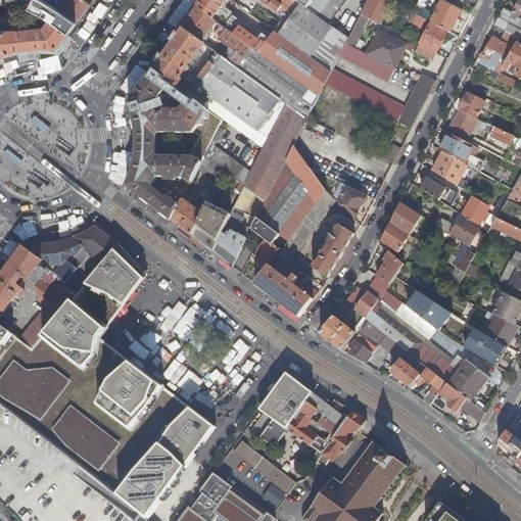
[(47,17),(47,16),(53,9),(50,6),(52,4),(45,0),(31,0),(28,6),(31,8),(47,17)]
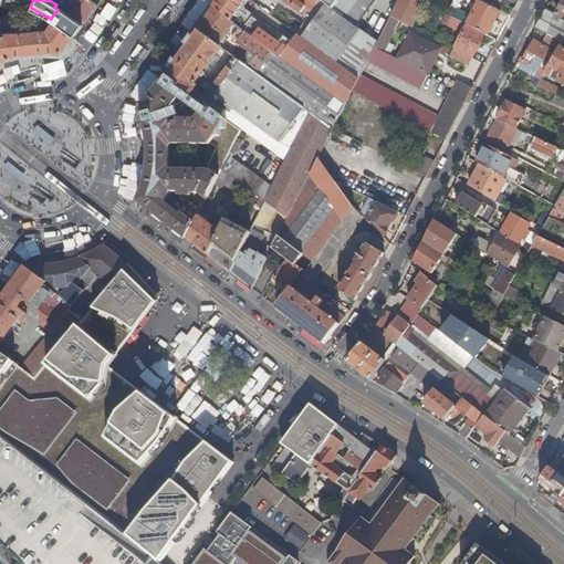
[(65,0),(62,4),(59,1),(56,4),(56,6),(80,22),(94,3),(90,0),(65,0)]
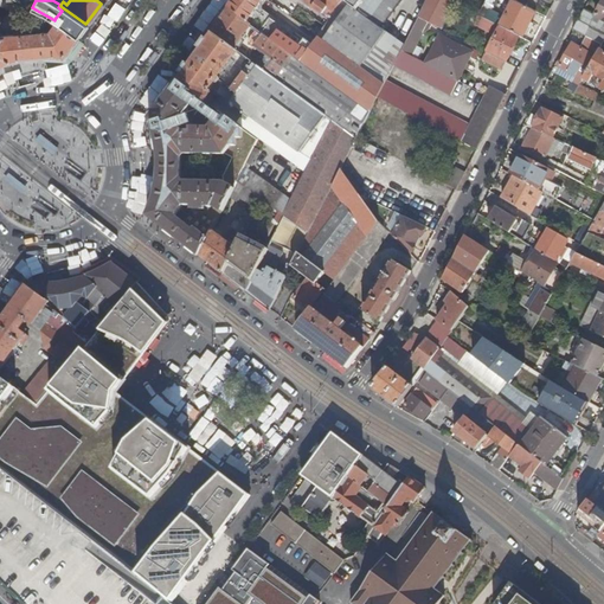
[(256,6),(259,0),(231,0),(226,7),(257,31),(262,24),(265,26),(268,24),(275,30),(278,25),(268,17),(269,15),(256,6)]
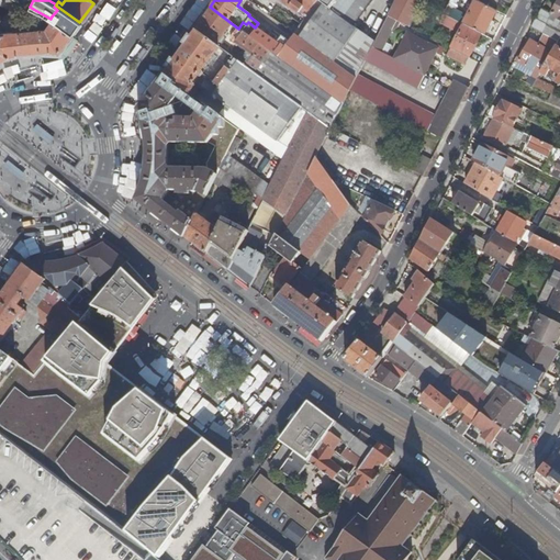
[(306,10),(314,0),(278,0),(299,15),(304,8),(306,10)]
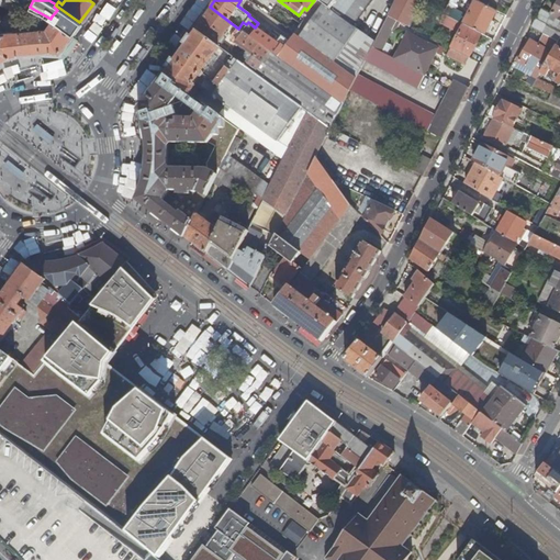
[(321,3),(339,15),(350,0),(317,0),(321,3)]
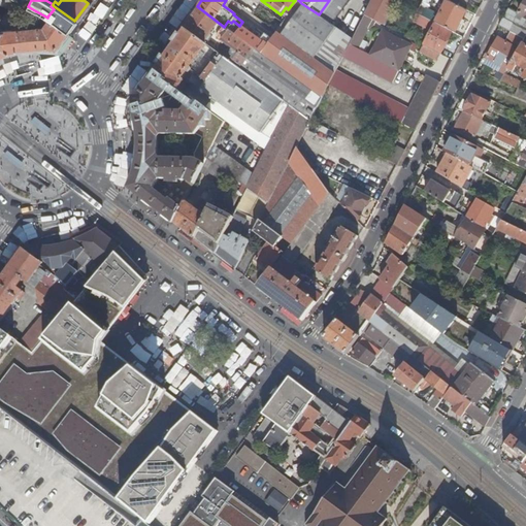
[(329,0),(319,14),(330,23),(346,0),(329,0)]
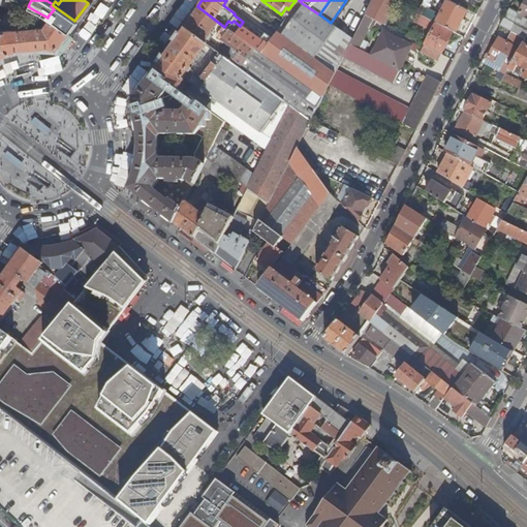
[(369,0),(363,13),(382,24),(395,1),(393,0),(369,0)]
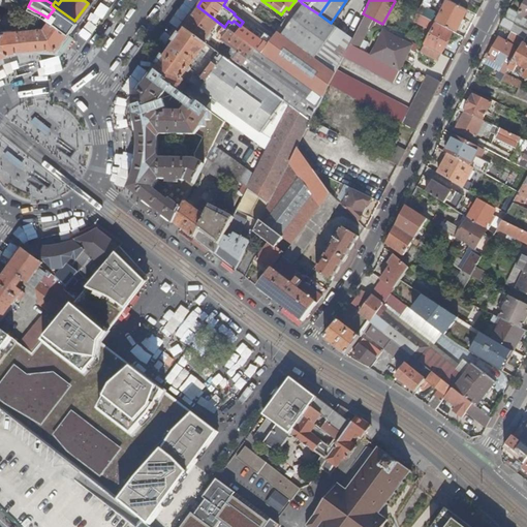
[(395,0),(414,10),(415,10),(421,0),(395,0)]
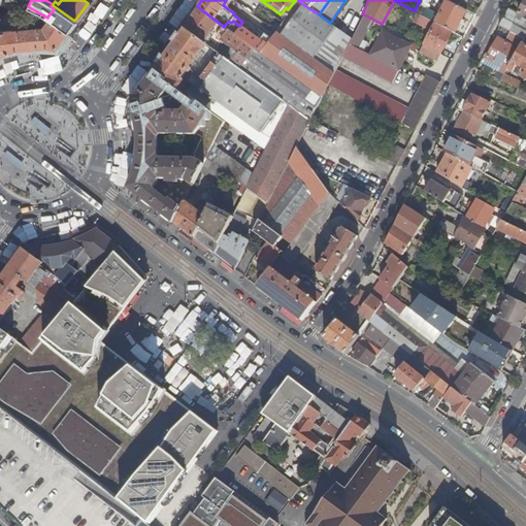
[(442,0),(432,21),(450,29),(452,30),(464,7),(462,6),(450,0),(442,0)]
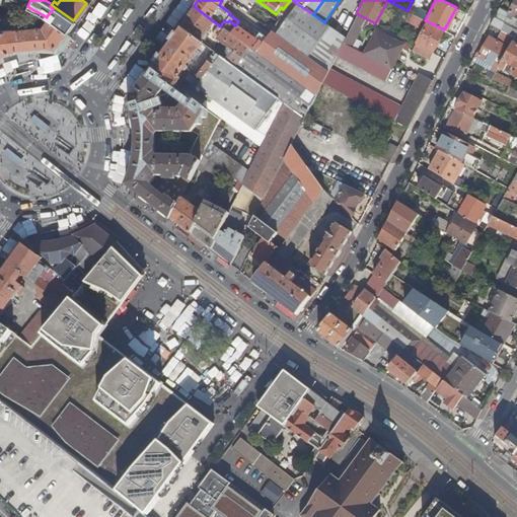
[(498,4),(488,23),(501,29),(504,31),(513,35),(516,28),(516,0),(513,0),(508,10),(498,4)]
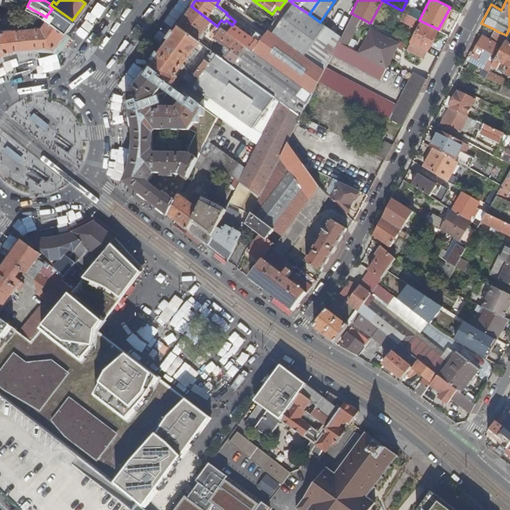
[(310,93),(322,70),(301,55),(323,25),(309,15),(309,14),(292,3),(275,26),(272,23),(262,37),(252,51),(310,93)]
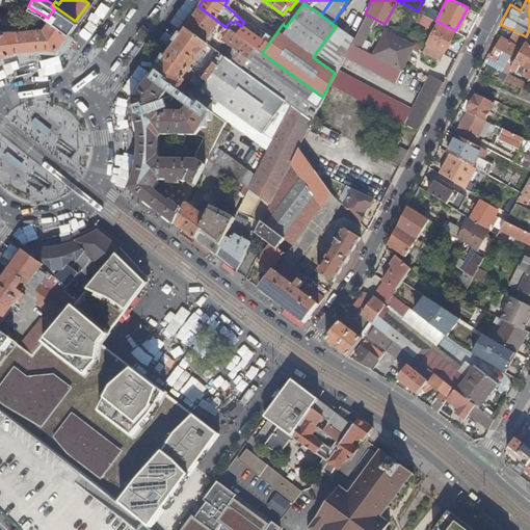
[(48,17),(68,31),(75,21),(53,5),(53,4),(51,6),(54,9),(48,17)]
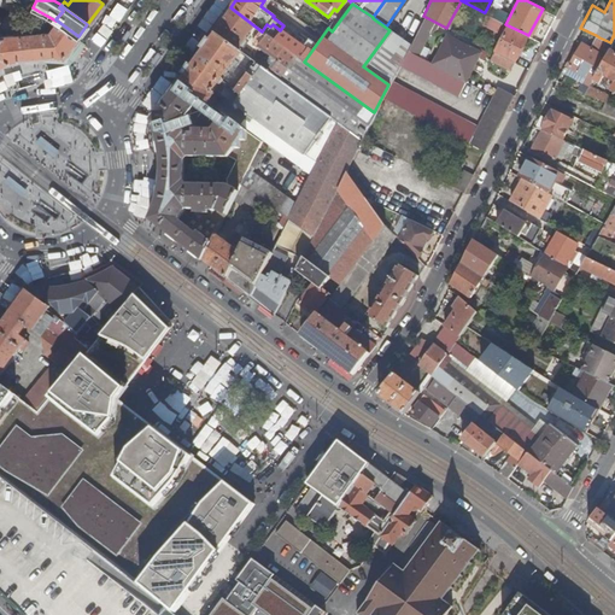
[(286,68),(294,54),(273,39),(262,31),(230,7),(212,31),(246,57),(251,51),(256,45),(286,68)]
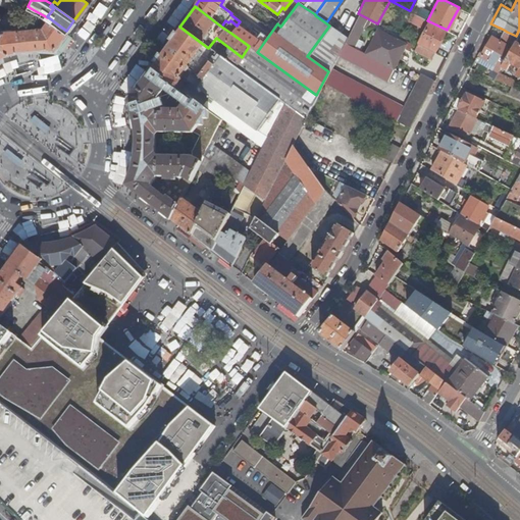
[(0,46),(8,52),(18,50),(23,49),(30,48),(34,47),(44,48),(54,48),(60,39),(66,31),(47,16),(47,17),(31,8),(32,26),(26,26),(22,27),(0,29),(0,46)]
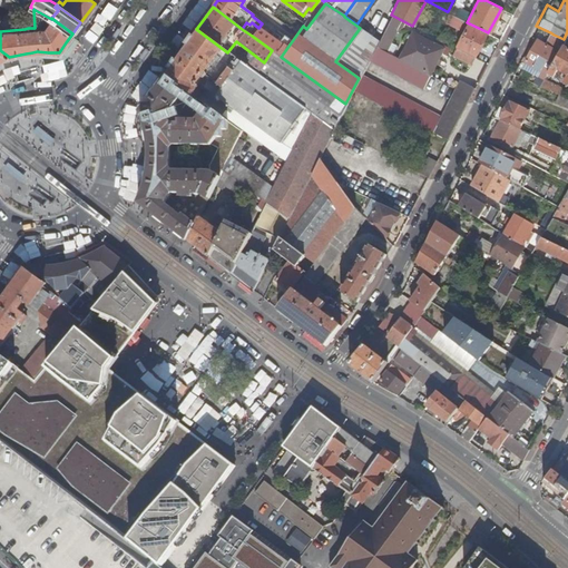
[(463,30),(456,43),(454,46),(473,55),(486,31),(467,22),(448,11),(447,11),(442,20),(463,30)]
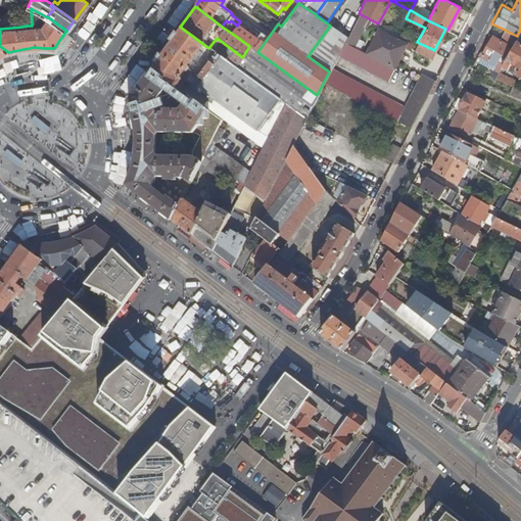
[(337,54),(343,43),(343,42),(346,36),(327,22),(316,14),(316,15),(330,26),(308,56),(329,72),(337,54)]
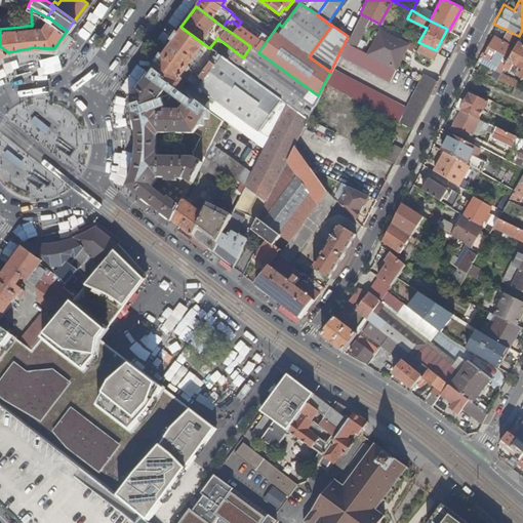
[(256,40),(256,39),(238,26),(232,33),(250,46),(251,47),(256,40)]
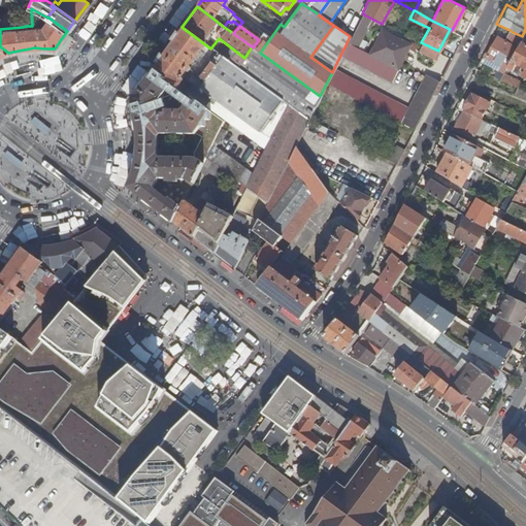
[(210,48),(182,27),(152,69),(169,81),(173,85),(179,77),(198,92),(200,92),(201,90),(258,131),(282,100),(271,93),(237,68),(236,67),(210,48)]
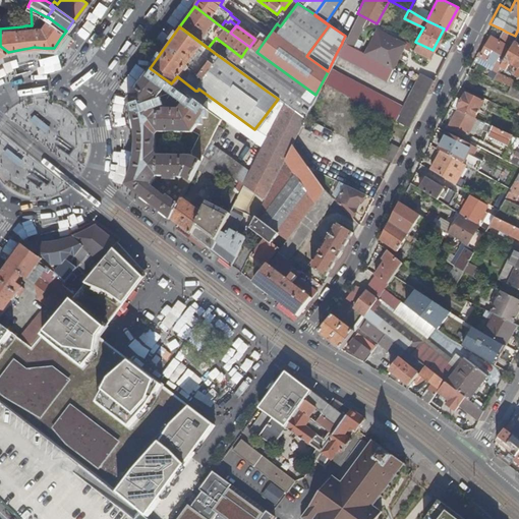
[(376,29),(362,53),(391,67),(392,67),(404,44),(376,29)]
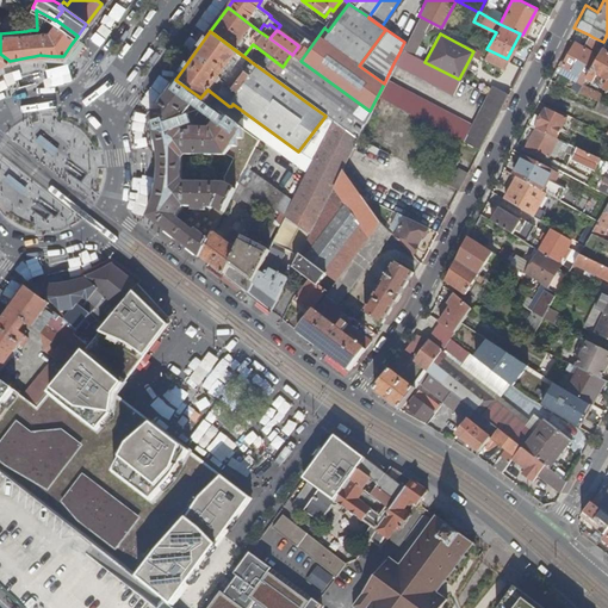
[(596,55),(601,48),(603,42),(593,37),(589,35),(582,47),(572,41),(559,64),(577,74),(575,79),(581,82),(583,78),(596,55)]
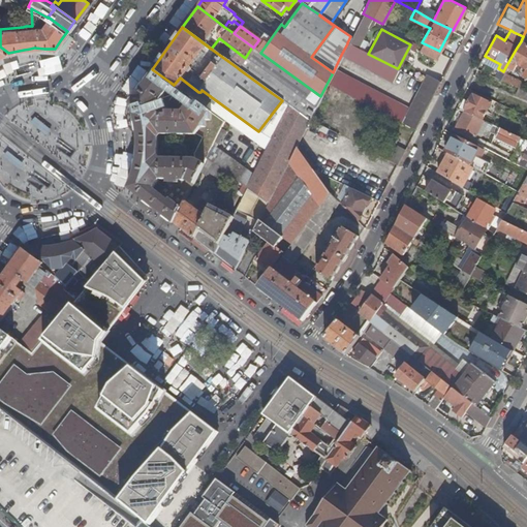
[(258,52),(269,37),(264,33),(258,39),(258,40),(253,48),(258,52)]
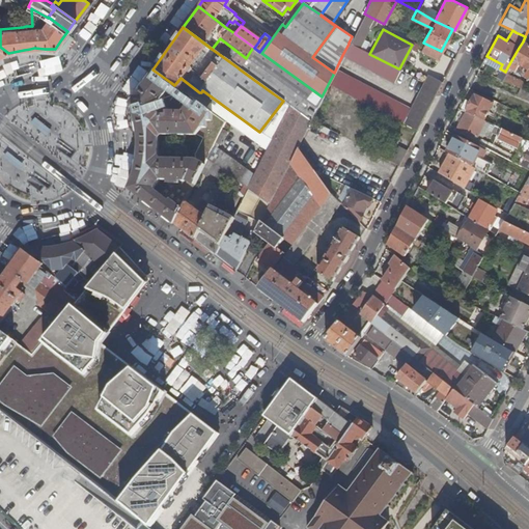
[(259,52),(261,53),(272,38),(270,37),(259,52)]
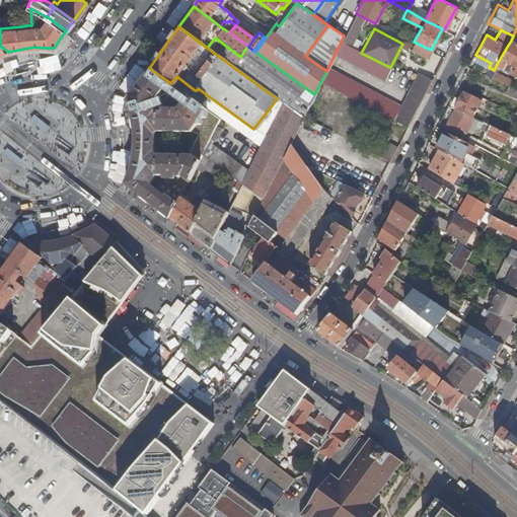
[(515,78),(516,74),(516,44),(511,41),(507,47),(496,66),(501,69),(505,62),(514,68),(510,75),(515,78)]
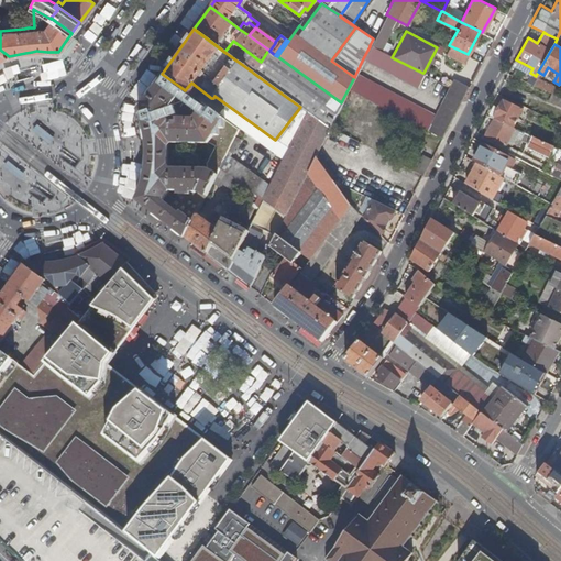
[(468,54),(449,45),(444,54),(462,64),(466,55),(468,56),(468,54)]
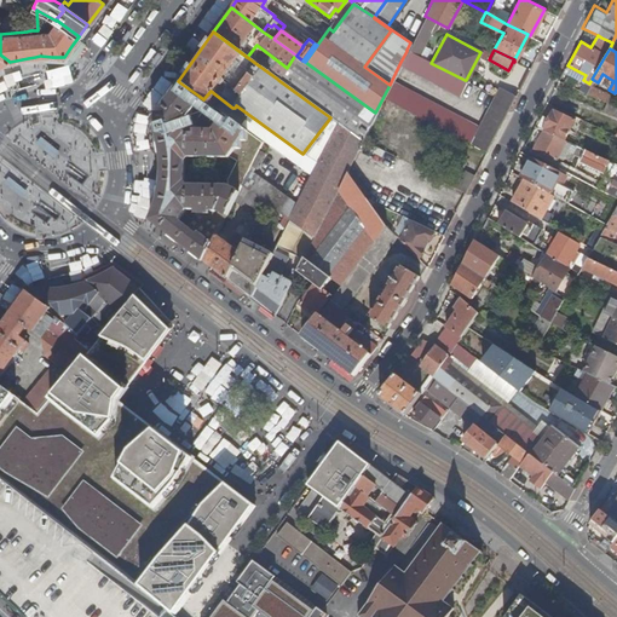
[(277,79),(278,80),(282,74),(252,51),(247,57),(277,79)]
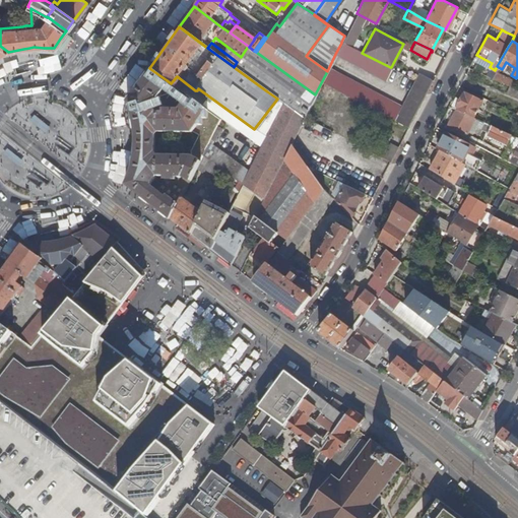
[(362,53),(341,43),(335,54),(383,79),(390,67),(362,53)]
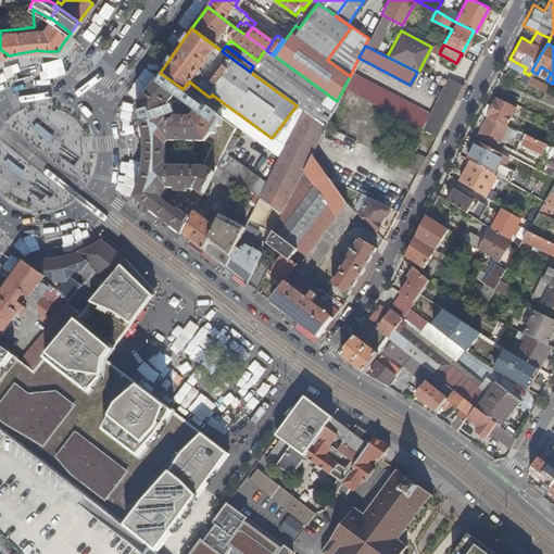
[(0,59),(9,55),(0,49),(0,59)]
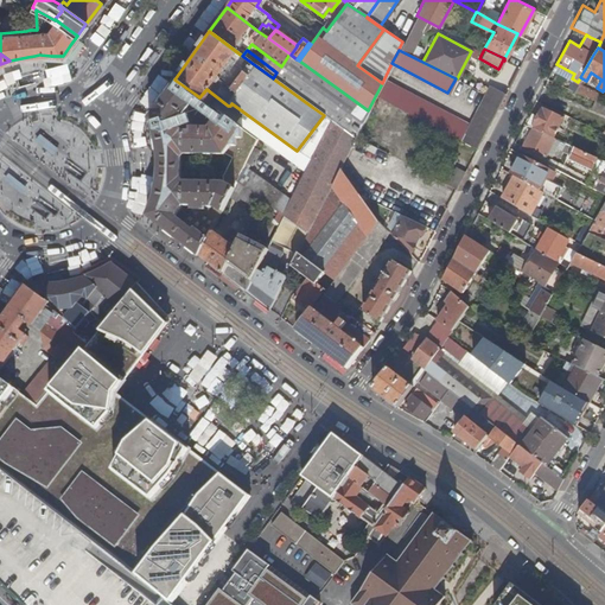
[(355,137),(368,110),(299,61),(297,59),(291,55),(290,53),(281,67),(276,72),(273,78),(312,107),(324,115),(330,120),(354,138),(355,137)]
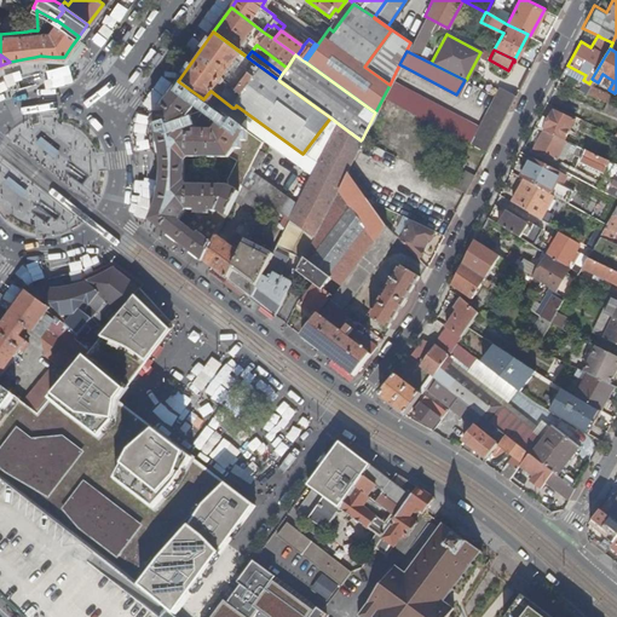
[(244,139),(244,136),(253,143),(234,180),(240,183),(260,142),(223,114),(212,128),(191,128),(191,132),(184,131),(178,127),(176,122),(183,113),(185,114),(199,96),(178,81),(155,108),(148,116),(151,126),(155,137),(157,149),(159,159),(157,171),(156,183),(154,196),(150,209),(146,217),(155,224),(172,236),(201,259),(214,232),(231,200),(236,190),(226,186),(184,185),(182,182),(182,160),(186,155),(225,156),(232,148),(237,148),(238,140),(244,139)]
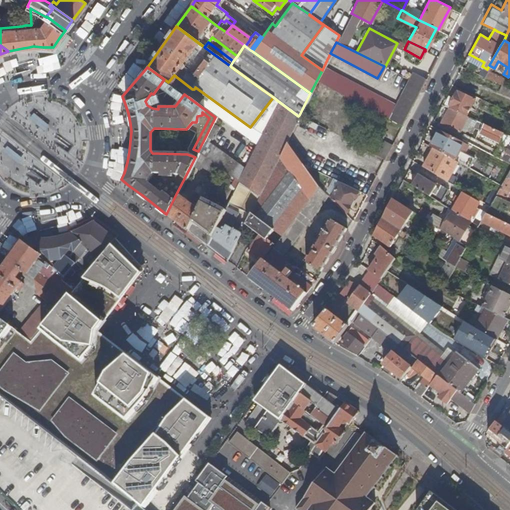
[(325,68),(318,82),(401,124),(418,90),(404,83),(393,103),(325,68)]
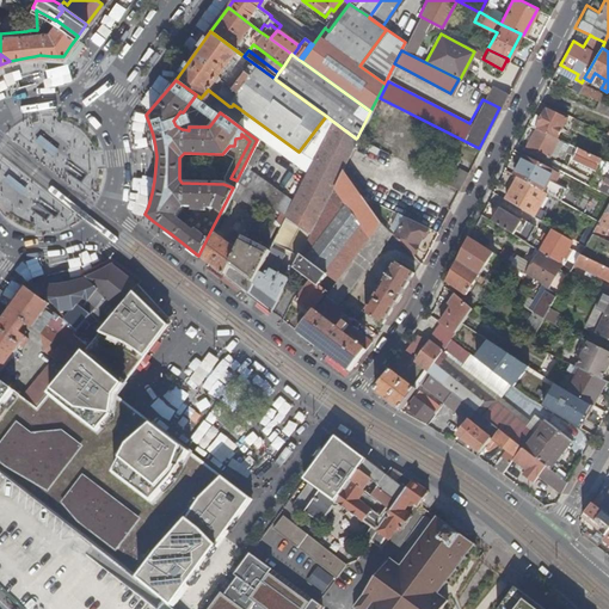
[(577,90),(591,97),(602,102),(604,97),(582,82),(577,90)]
